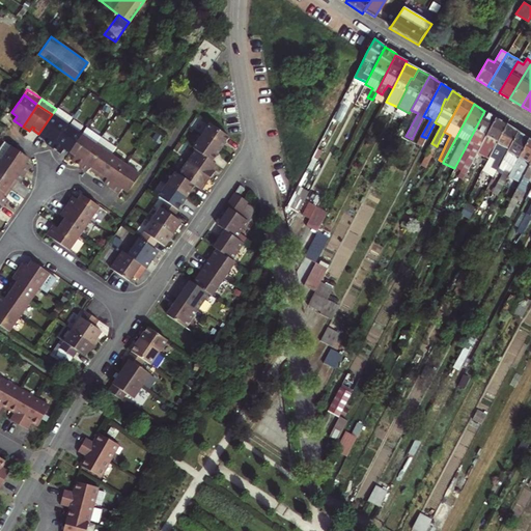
[(52,114),(38,134),(46,139),(47,137),(49,139),(46,143),(52,146),(67,124),(71,119),(56,109),(52,114)]
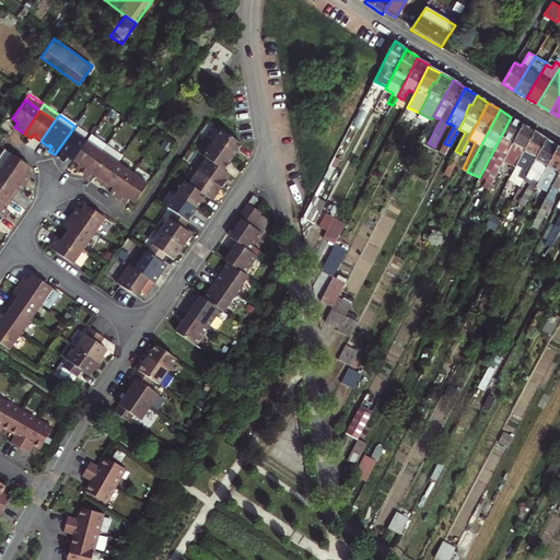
[(523,125),(511,117),(479,177),(492,184),(503,161),(523,125)]
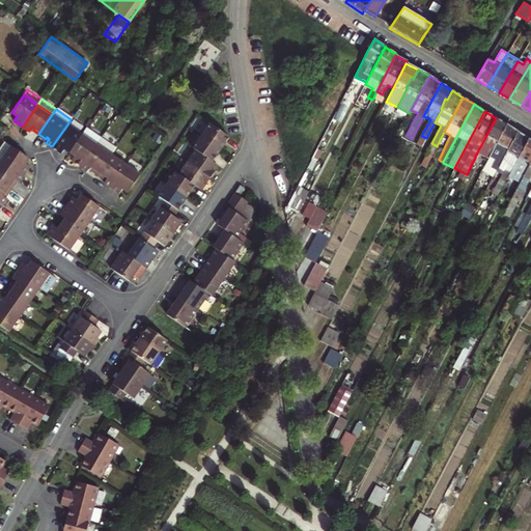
[(477,152),(490,159),(506,126),(496,118),(477,152)]
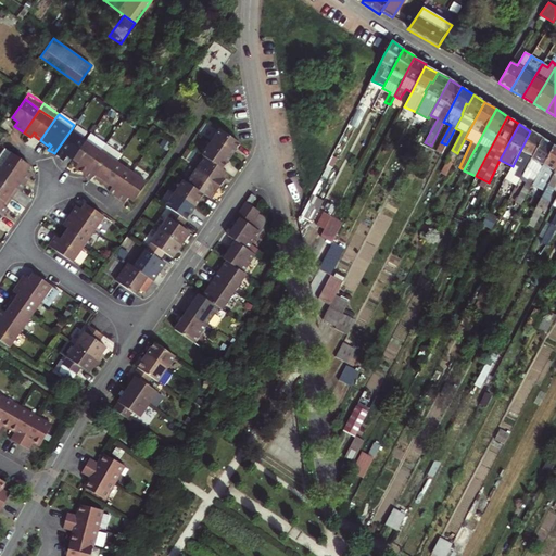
[(146,134),(139,129),(135,135),(141,139),(146,134)]
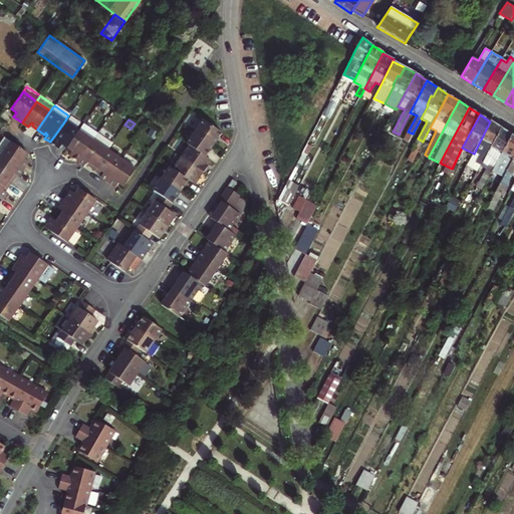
[(65,120),(50,142),(51,143),(58,148),(61,144),(66,148),(78,130),(65,120)]
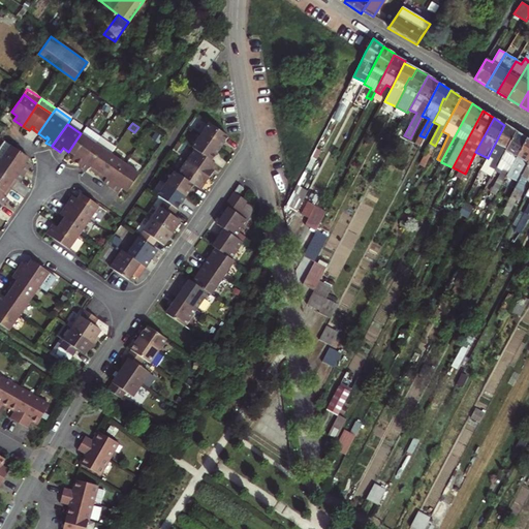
[(228,136),(209,124),(200,135),(220,148),(228,136)]
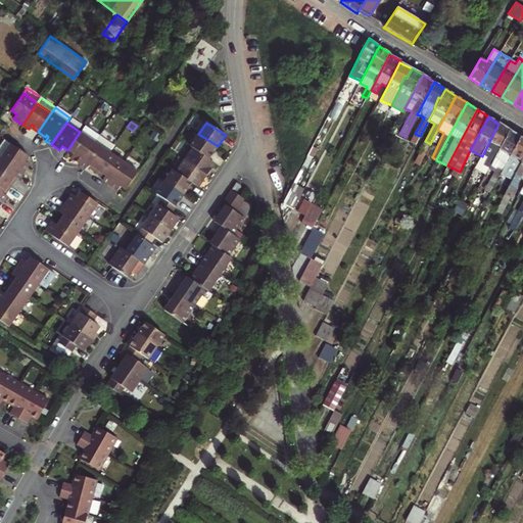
[(486,174),(490,169),(510,131),(498,124),(482,156),(475,169),(486,174)]
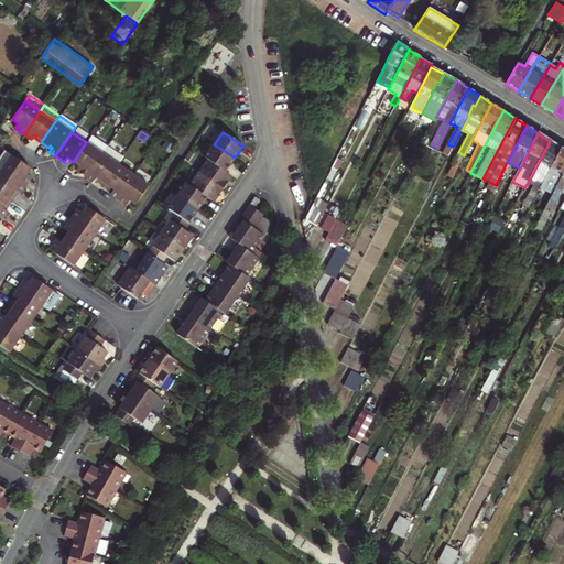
[(106,148),(90,137),(86,142),(73,162),(79,165),(76,170),(86,176),(101,154),(106,148)]
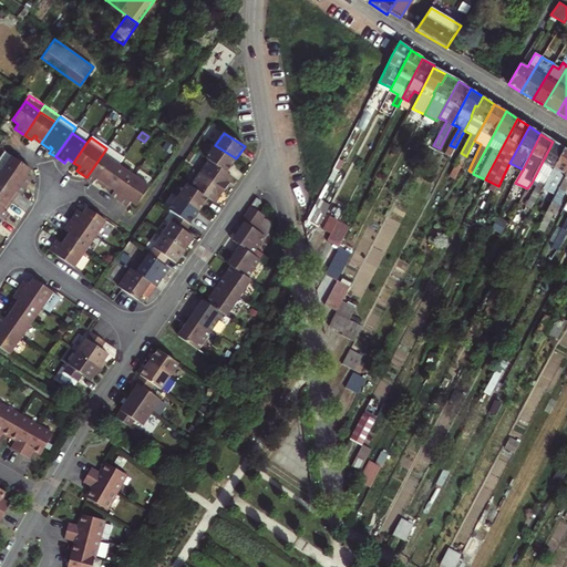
[(532,183),(544,188),(564,148),(553,142),(532,183)]
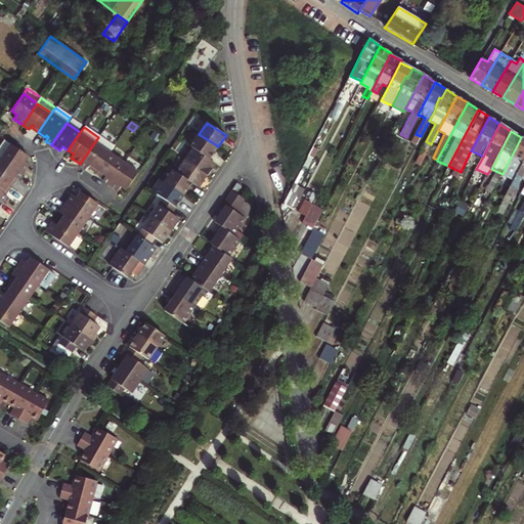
[(192,147),(210,159),(218,146),(199,134),(190,145),(192,147)]
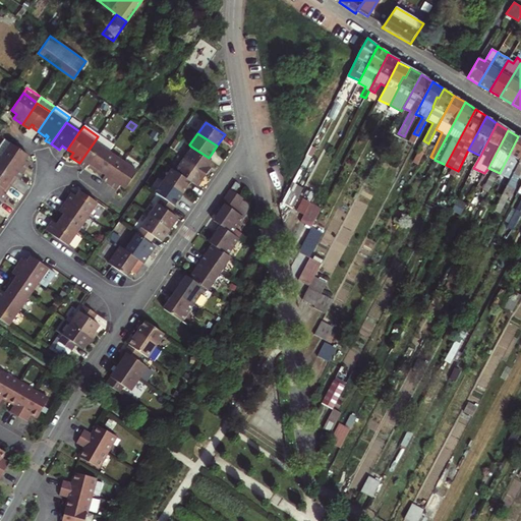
[(414,145),(418,135),(413,133),(409,142),(414,145)]
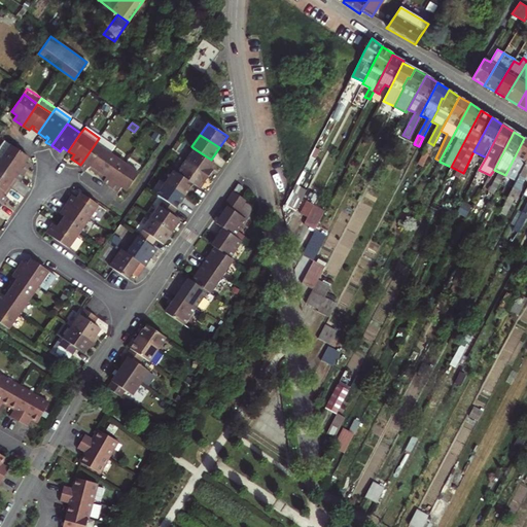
[(99,138),(95,144),(109,153),(112,148),(99,138)]
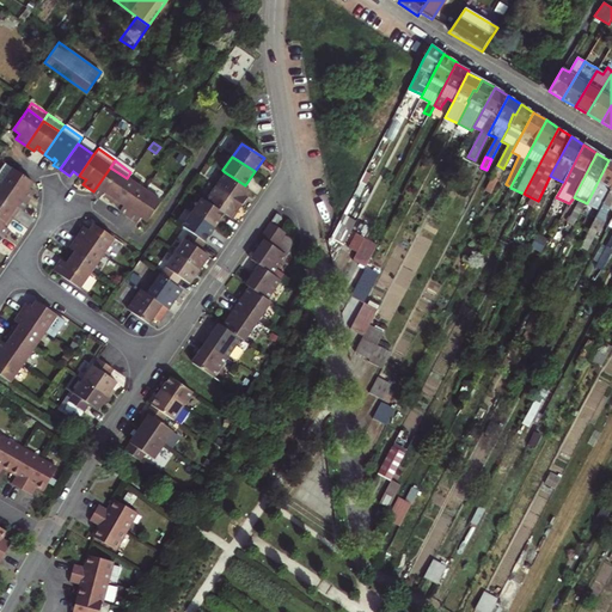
[(611,161),(609,160),(587,203),(586,204),(600,210),(611,187),(611,161)]
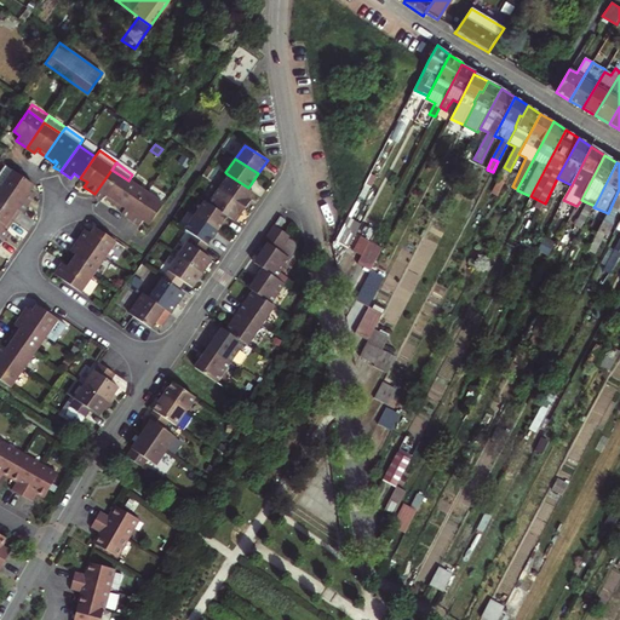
[(32,190),(35,185),(6,166),(0,174),(0,184),(3,187),(28,204),(35,194),(32,190)]
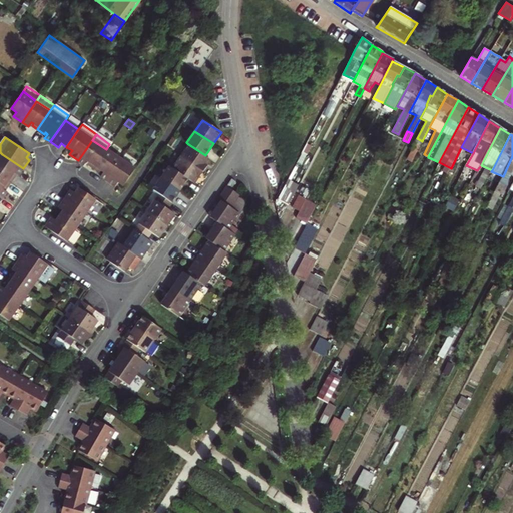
[(422,141),(417,138),(414,145),(415,145),(408,156),(413,159),(422,141)]
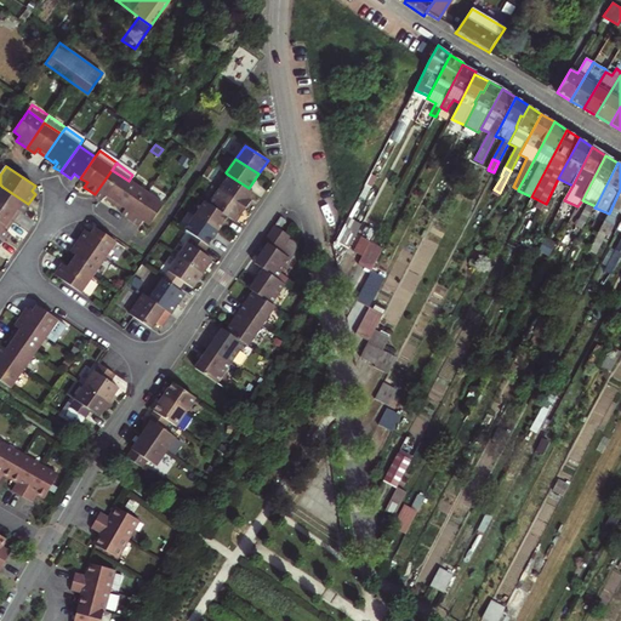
[(113,204),(129,181),(112,170),(95,194),(97,197),(101,199),(104,195),(107,197),(106,199),(113,204)]
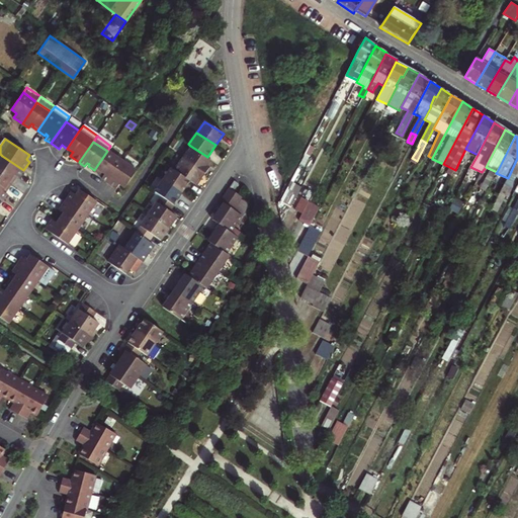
[(310,155),(315,146),(310,144),(306,153),(310,155)]
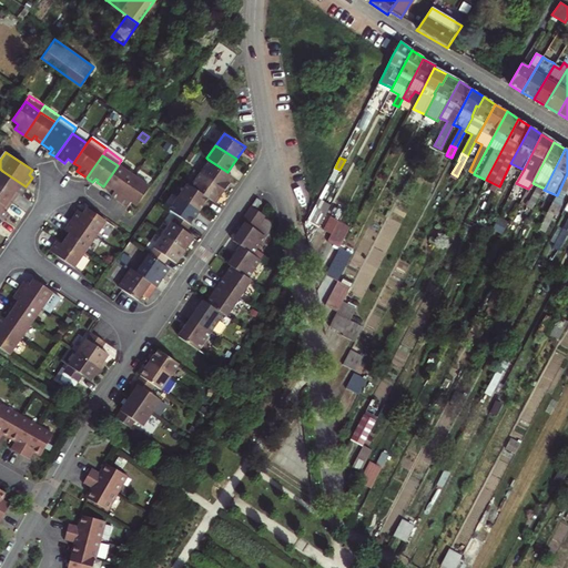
[(231,175),(227,172),(209,160),(200,173),(225,191),(230,184),(226,182),(231,175)]
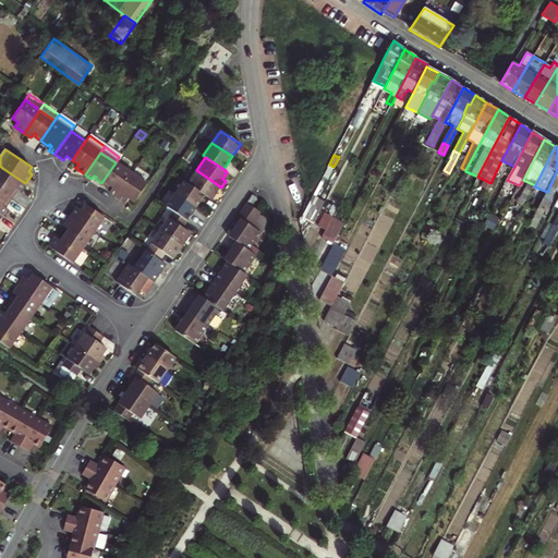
[(131,173),(116,162),(101,183),(108,189),(110,186),(112,187),(109,192),(116,196),(131,173)]
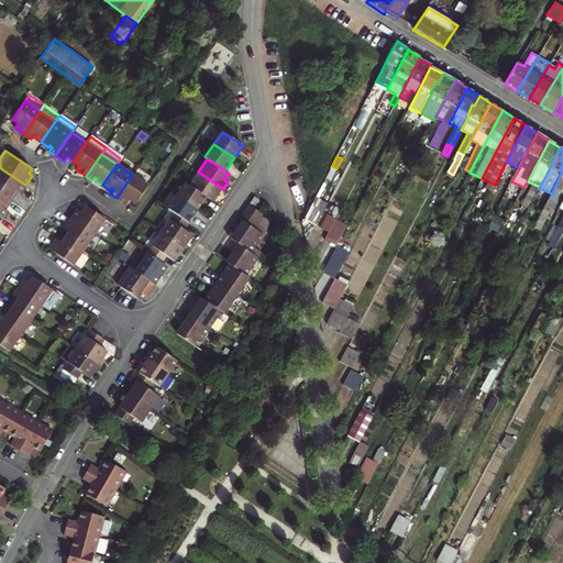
[(22,191),(25,185),(2,169),(0,172),(0,190),(13,199),(19,192),(17,190),(18,188),(22,191)]
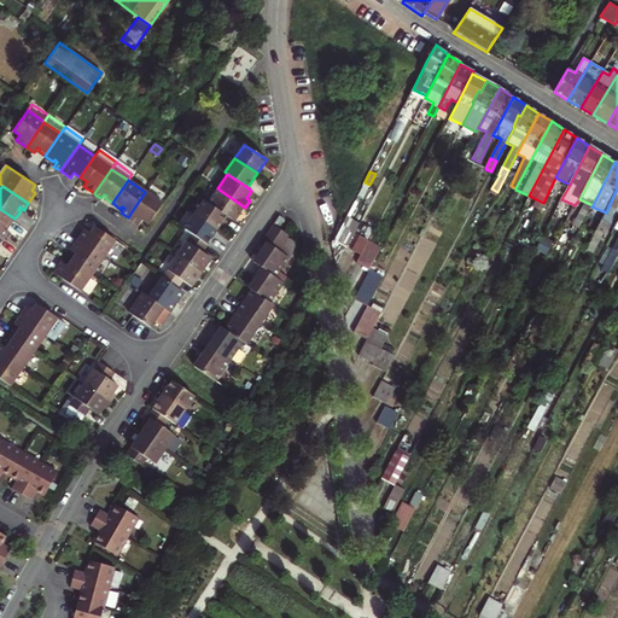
[(240,215),(245,208),(217,188),(208,203),(227,216),(232,220),(237,213),(240,215)]
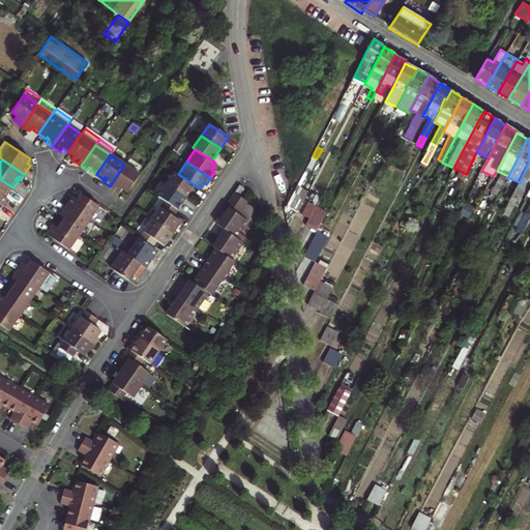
[(520,200),(524,192),(524,188),(528,180),(529,181),(529,162),(520,182),(510,199),(517,202),(518,199),(520,200)]
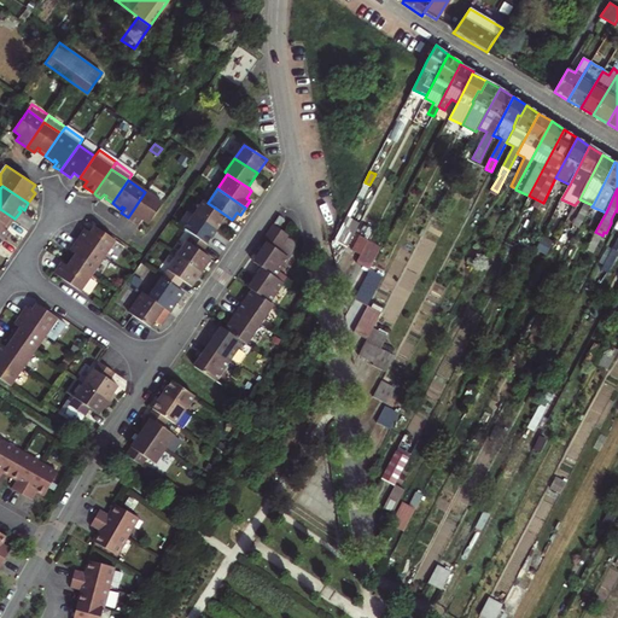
[(149,225),(163,204),(145,192),(128,217),(139,225),(143,220),(149,225)]
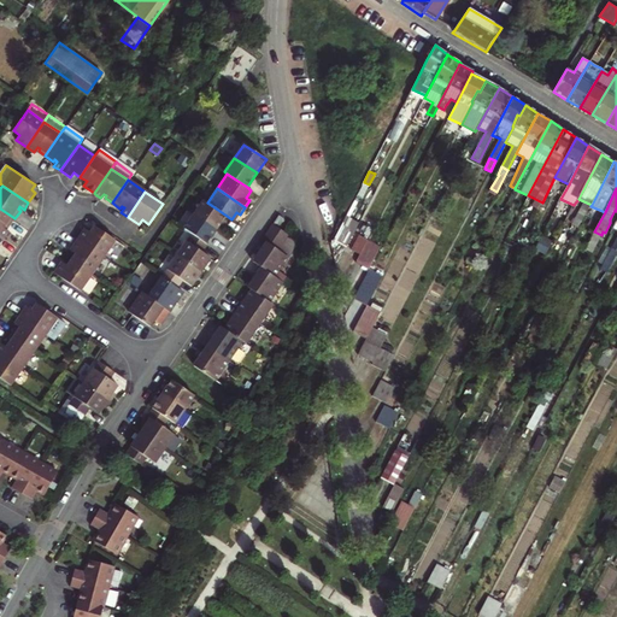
[(195,215),(217,230),(227,216),(207,203),(205,200),(195,215)]
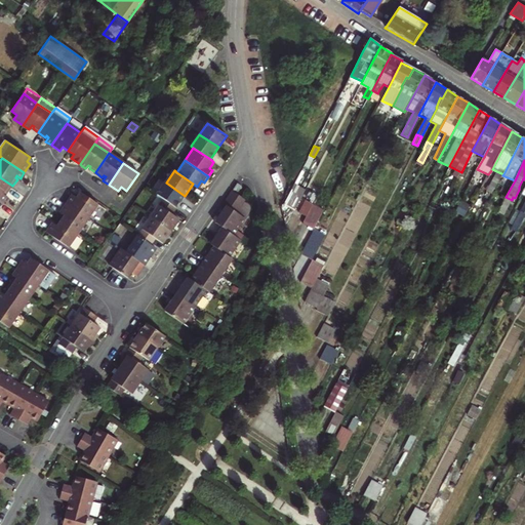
[(12,186),(0,177),(0,199),(4,202),(8,196),(4,193),(6,191),(8,192),(12,186)]
